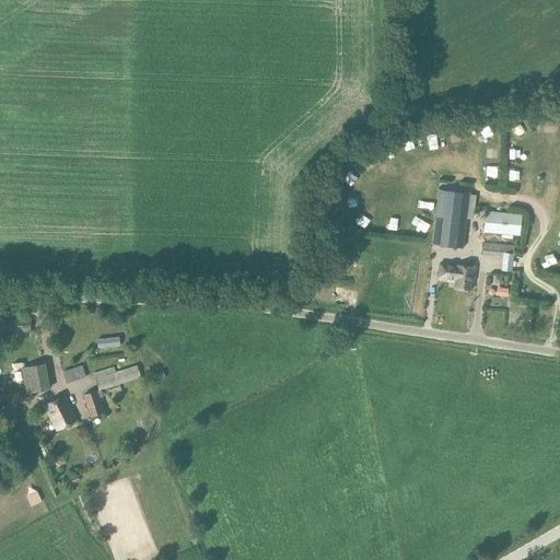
[(517,120),(518,130),(529,130),(529,119),(517,120)]
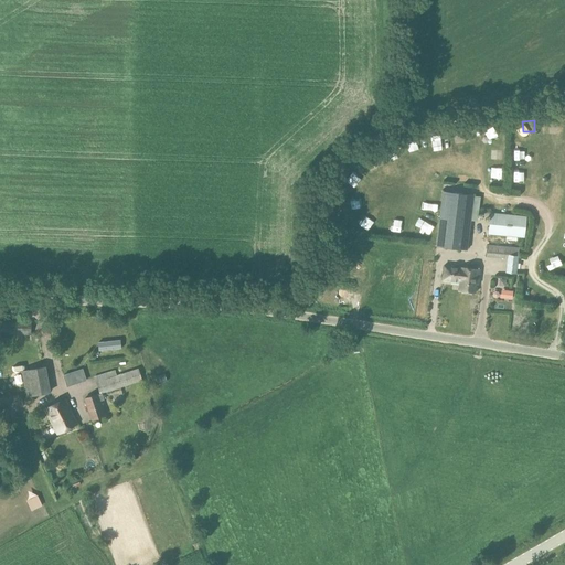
[(494,126),(482,130),(486,140),(498,136),(494,126)]
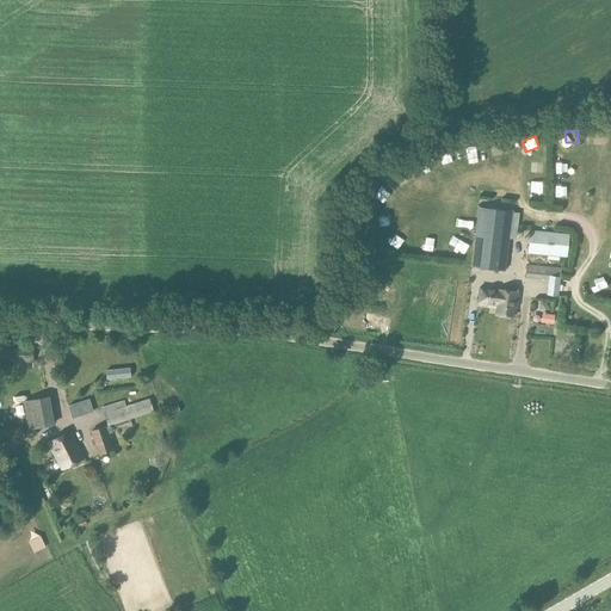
[(567,170),(567,159),(553,159),(554,170),(567,170)]
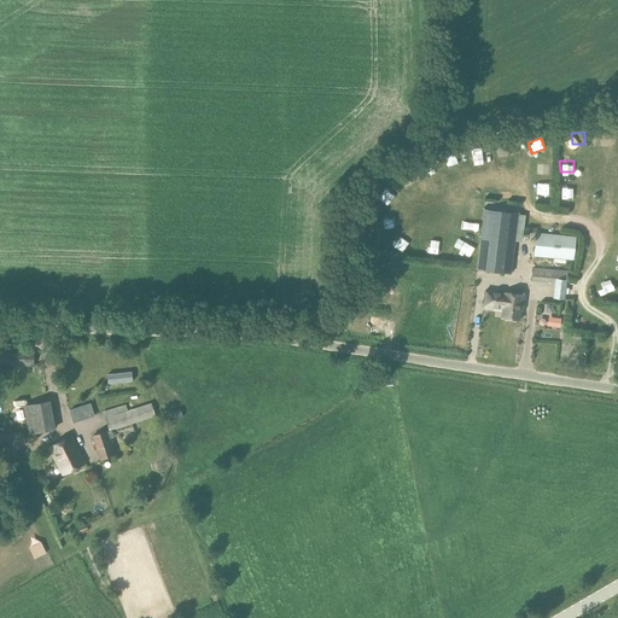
[(536,181),(536,193),(549,192),(548,180),(536,181)]
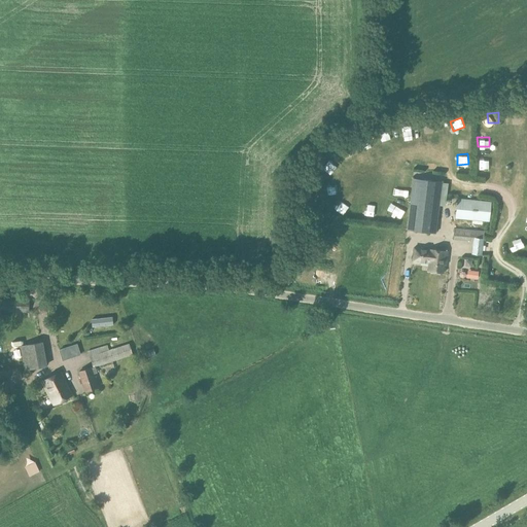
[(477,159),(477,169),(488,170),(488,159),(477,159)]
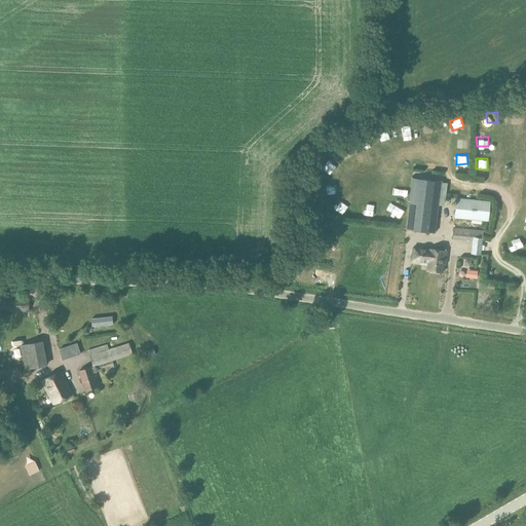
[(435,233),(441,182),(410,178),(405,230),(435,233)]
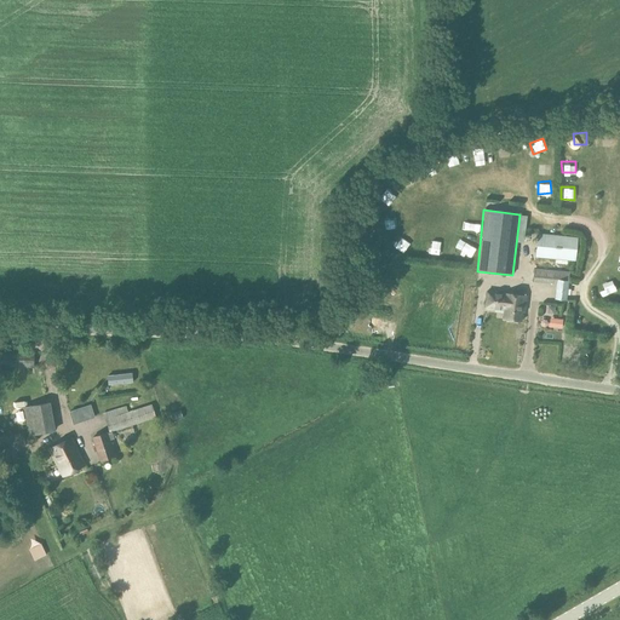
[(385,231),(397,229),(396,218),(384,219),(385,231)]
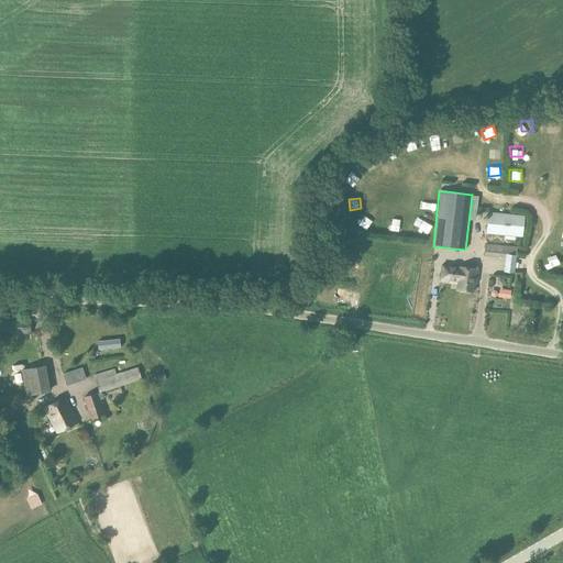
[(433,211),(434,205),(423,202),(422,209),(433,211)]
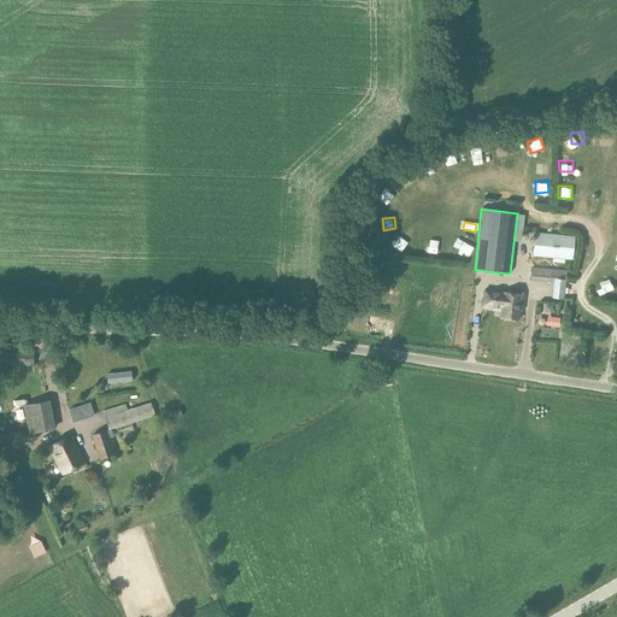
[(573,258),(575,238),(538,234),(535,256),(573,258)]
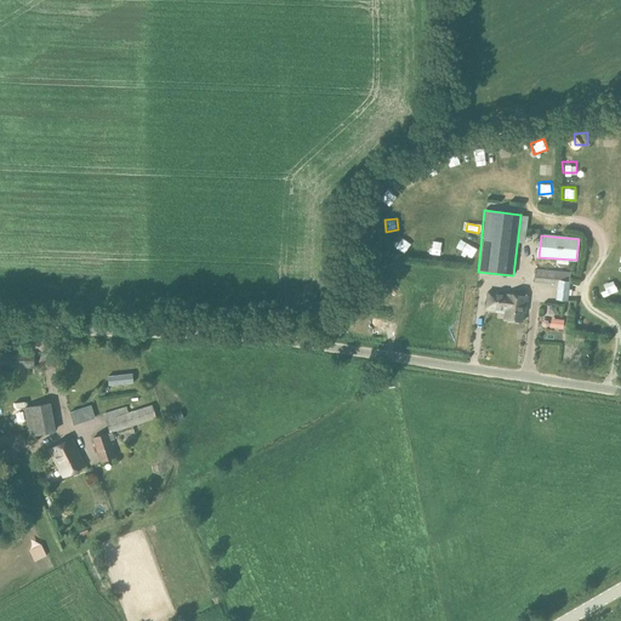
[(449,258),(462,260),(462,246),(449,246),(449,258)]
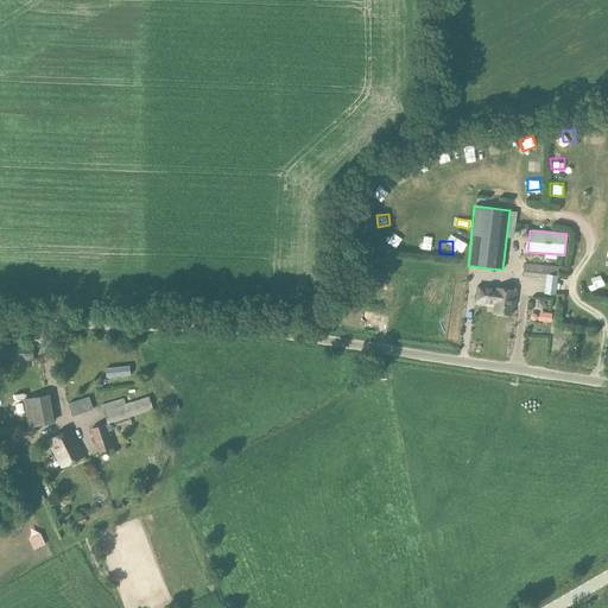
[(556,293),(557,278),(558,267),(525,264),(524,276),(546,277),(545,292),(556,293)]
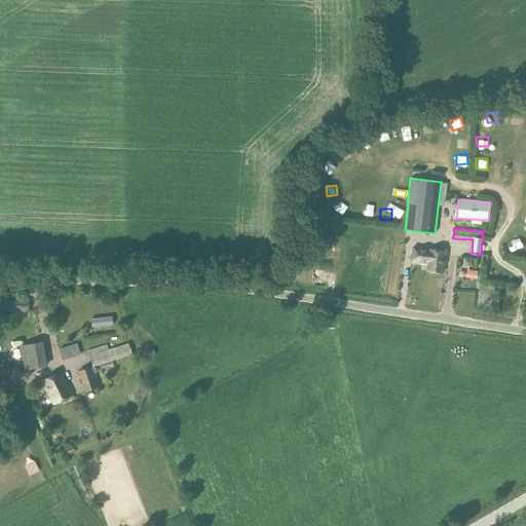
[(428,250),(413,248),(412,261),(427,263),(426,271),(444,273),(447,252),(428,250)]
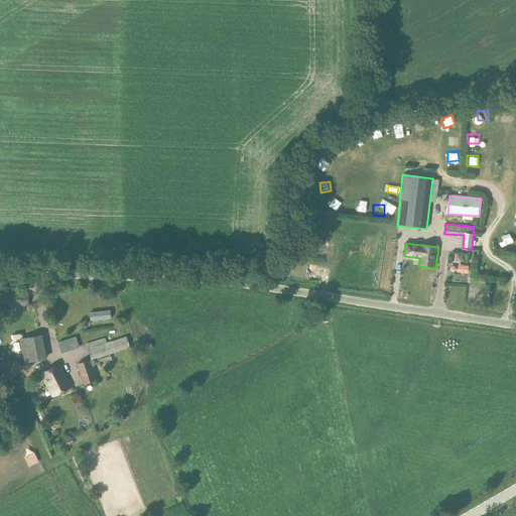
[(0,305),(28,306),(28,293),(0,292),(0,305)]
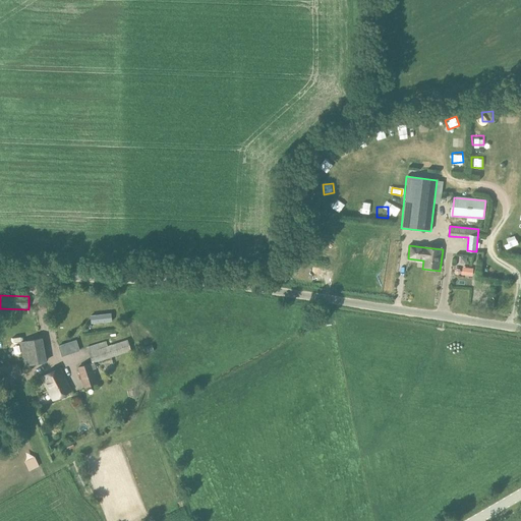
[(91,315),(92,324),(111,322),(111,314),(91,315)]
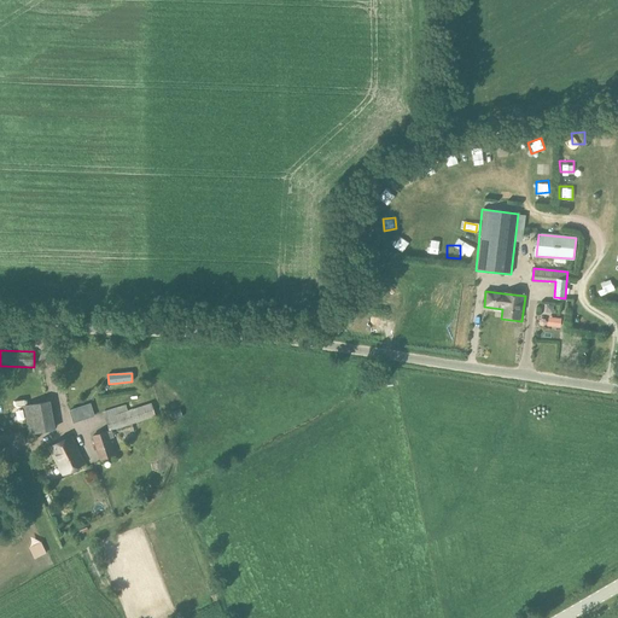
[(57,430),(51,401),(24,407),(29,435),(57,430)]
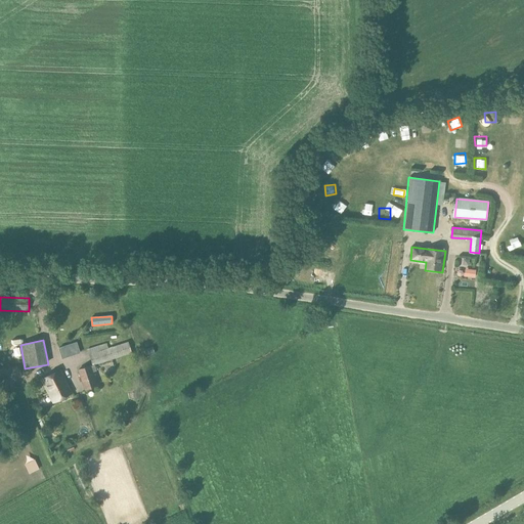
[(77,341),(58,346),(61,358),(80,354),(77,341)]
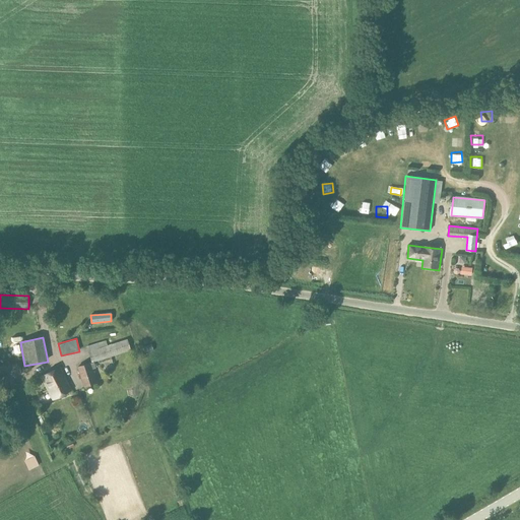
[(130,349),(128,341),(127,339),(107,345),(106,339),(86,346),(91,363),(90,364),(90,363),(77,368),(84,386),(96,382),(91,369),(95,368),(93,363),(120,353),(121,359),(130,355),(129,350),(130,349)]
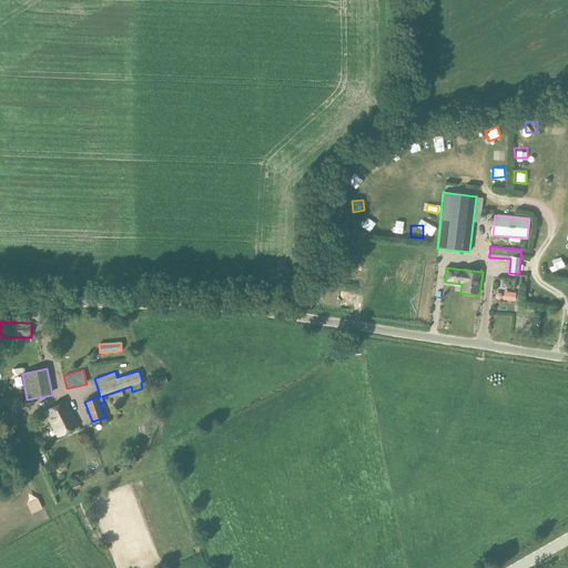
[(0,412),(23,408),(21,397),(0,399),(0,412)]
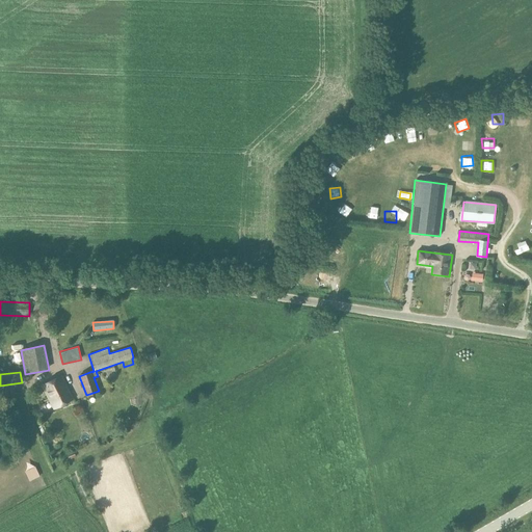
[(54,409),(74,399),(61,376),(42,386),(54,409)]
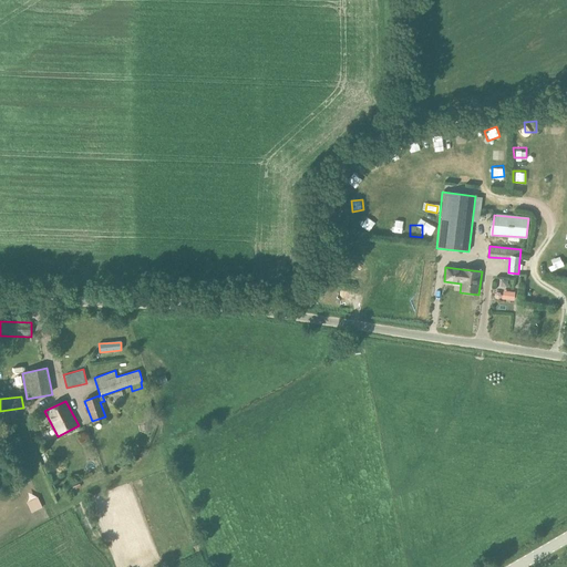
[(38,497),(27,503),(32,513),(42,507),(38,497)]
